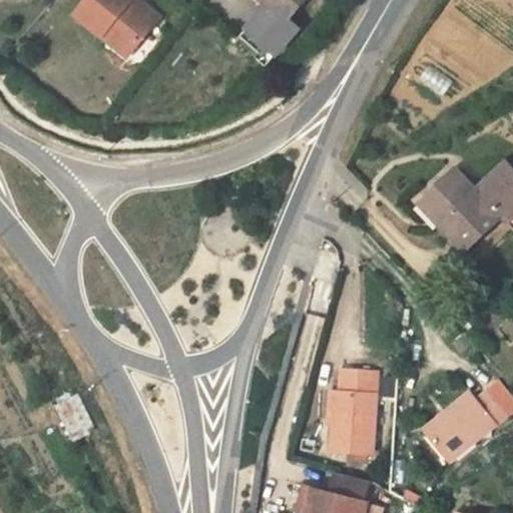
[(89,0),(77,15),(104,36),(108,30),(134,50),(160,17),(138,0),(89,0)]
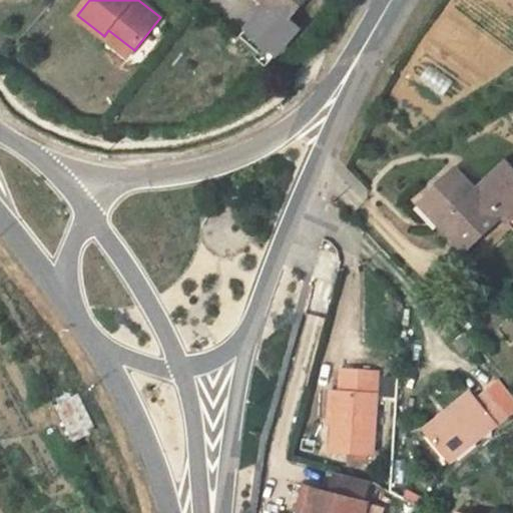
[(305,0),(264,0),(270,5),(249,27),(280,53),(300,29),(289,20),(305,0)]
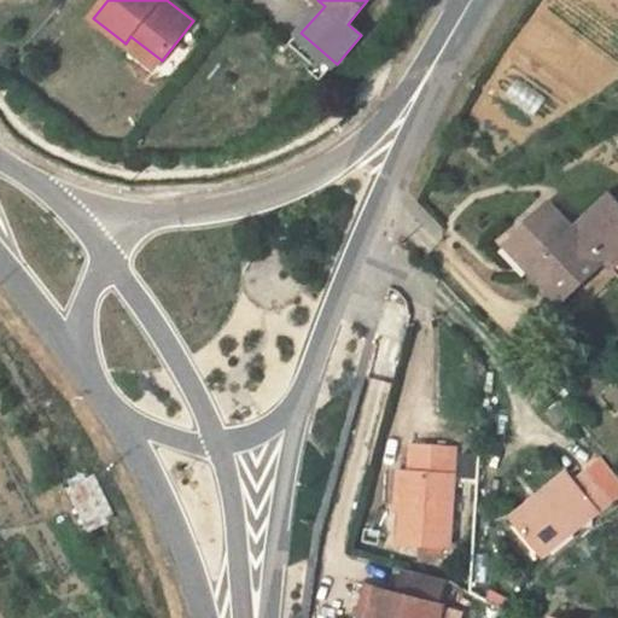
[(337,64),(301,33),(291,45),(327,75),(337,64)]
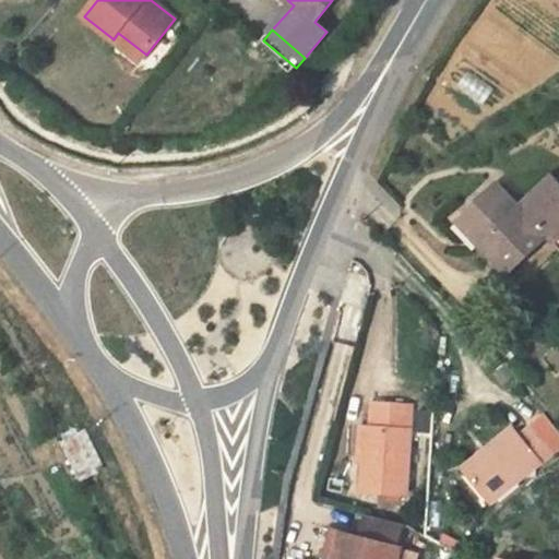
[(146,55),(118,33),(114,39),(141,61),(146,55)]
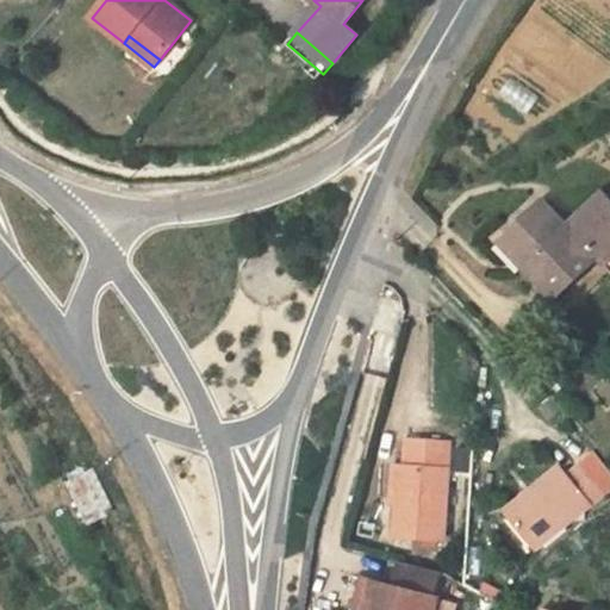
[(609,199),(603,192),(566,228),(598,257),(609,269),(609,199)]
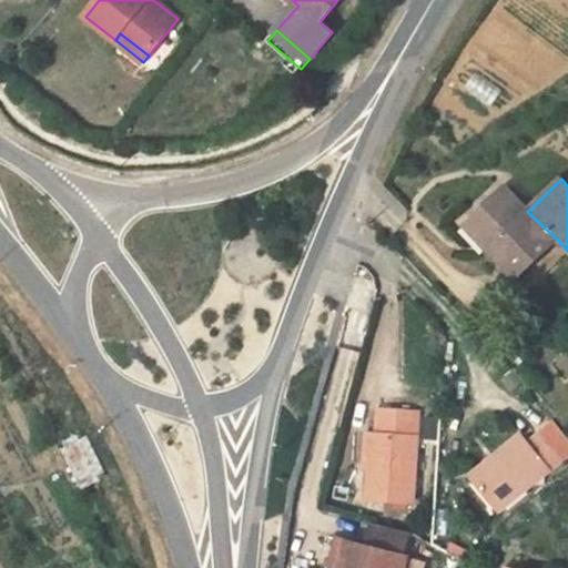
[(473,217),(496,242),(488,249),(517,279),(557,240),(527,212),(504,188),(473,217)]
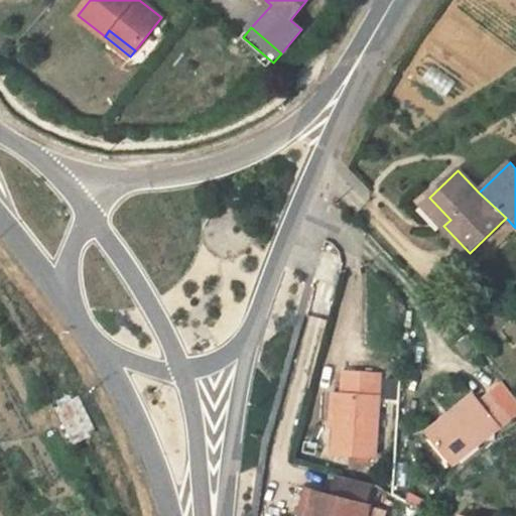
[(422,205),(443,226),(450,220),(429,198),(422,205)]
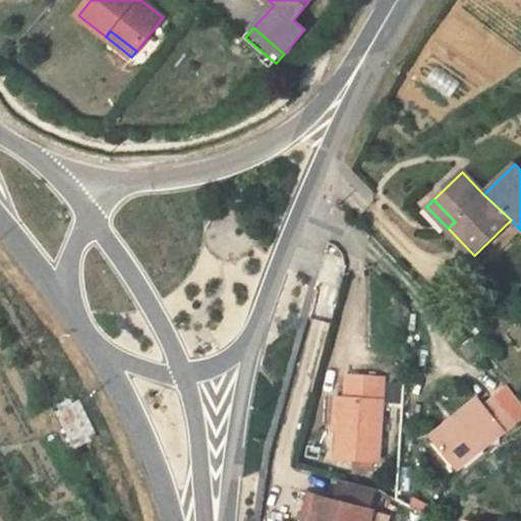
[(384,378),(347,375),(345,400),(341,400),(337,459),(379,462),(384,378)]
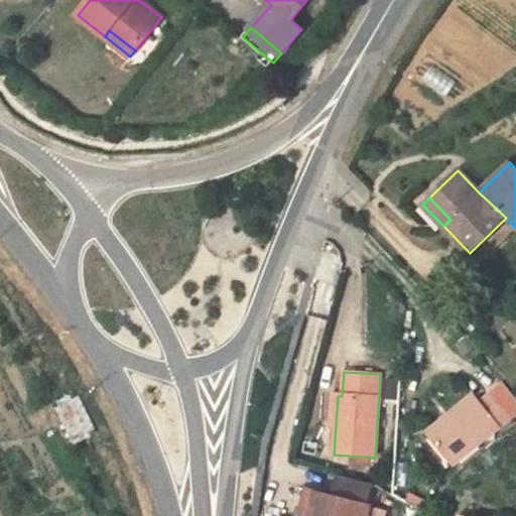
[(473,396),(427,433),(453,464),(510,417),(491,394),(479,403),(473,396)]
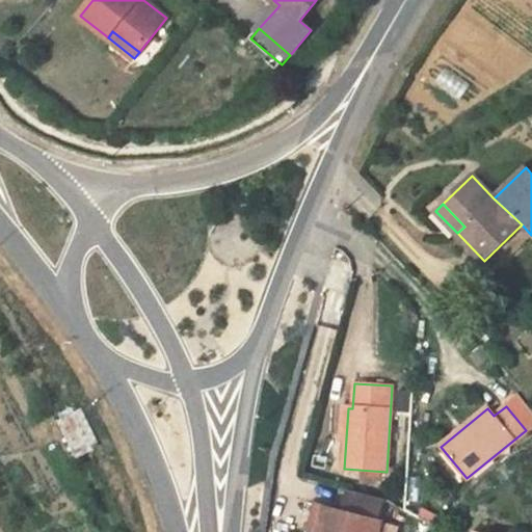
[(377,521),(382,501),(347,491),(342,512),(319,506),(312,531),(379,531),(382,522),(377,521)]
